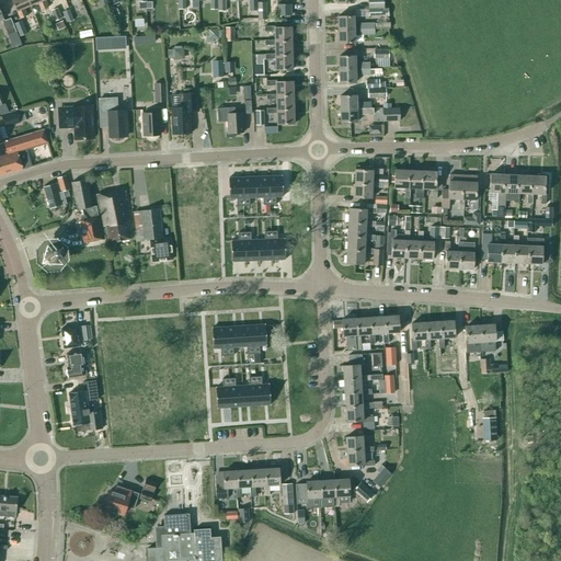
[(24,8),(31,6),(27,0),(12,0),(16,11),(18,11),(21,19),(22,18),(27,16),(24,8)]
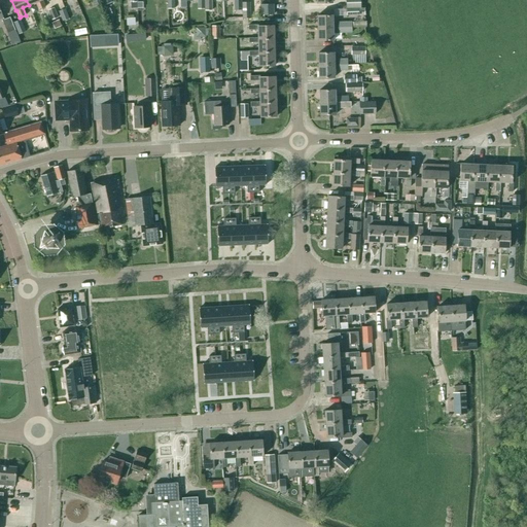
[(26,0),(29,5),(36,2),(39,9),(45,7),(42,0),(26,0)]
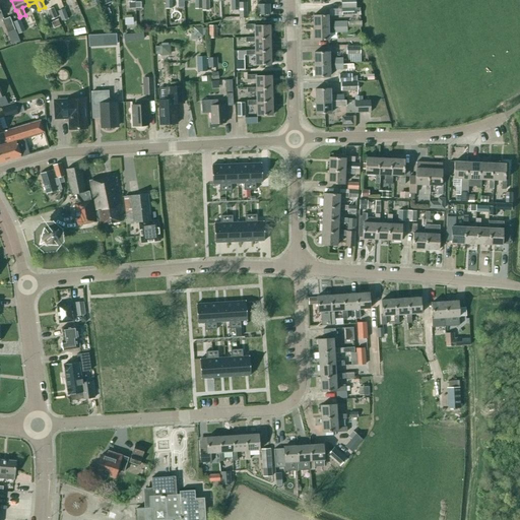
[(239,9),(238,0),(230,0),(231,10),(239,9)]
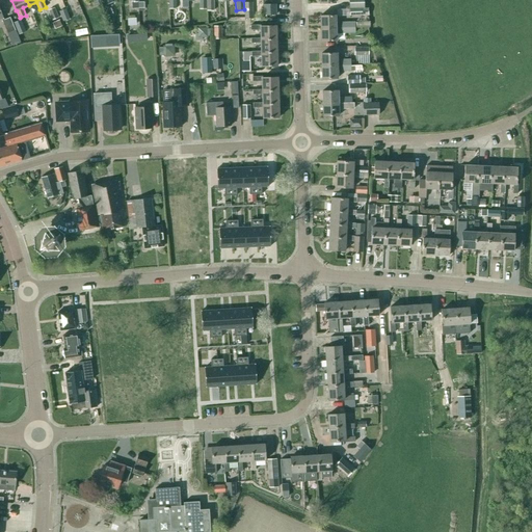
[(253,18),(253,2),(244,2),(244,18),(253,18)]
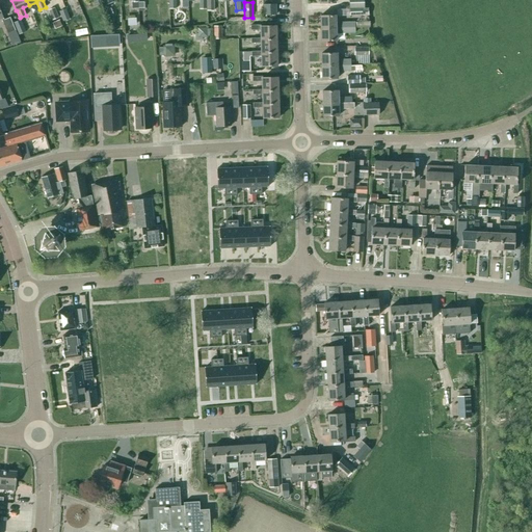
[(275,15),(275,4),(263,4),(263,15),(275,15)]
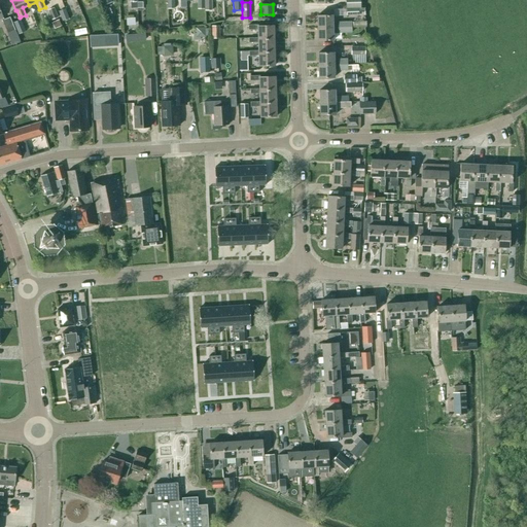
[(47,10),(51,20),(58,16),(54,7),(47,10)]
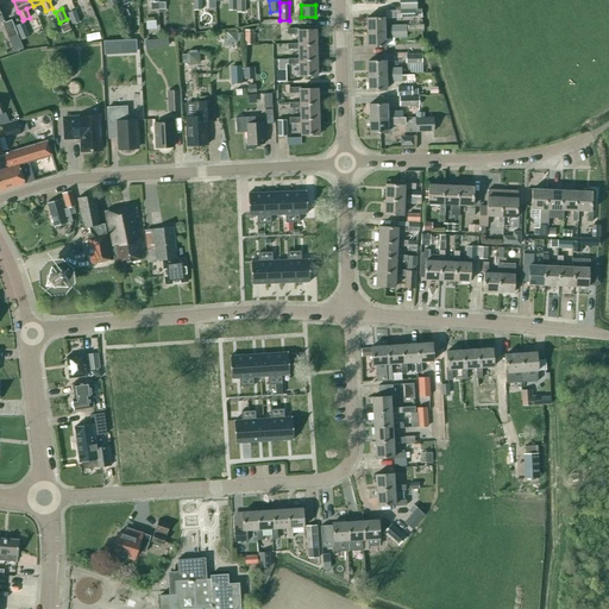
[(80,22),(75,10),(68,13),(71,24),(80,22)]
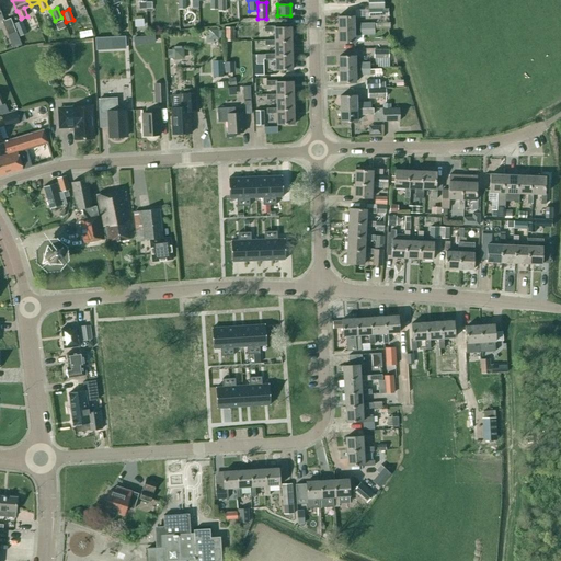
[(338,30),(374,29),(374,23),(354,24),(354,16),(338,16),(338,30)]
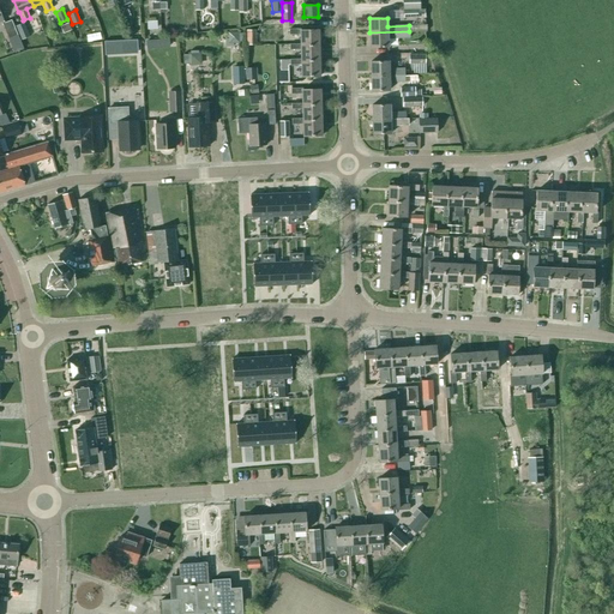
[(2,23),(10,38),(18,35),(11,19),(2,23)]
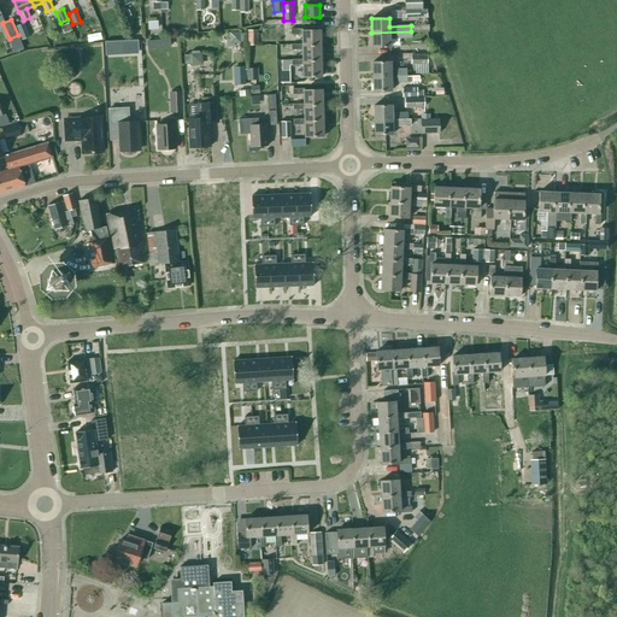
[(30,36),(24,23),(16,25),(22,40),(30,36)]
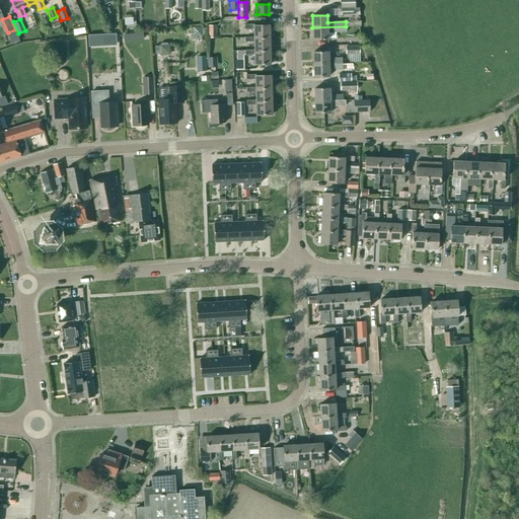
[(54,28),(61,25),(58,19),(51,22),(54,28)]
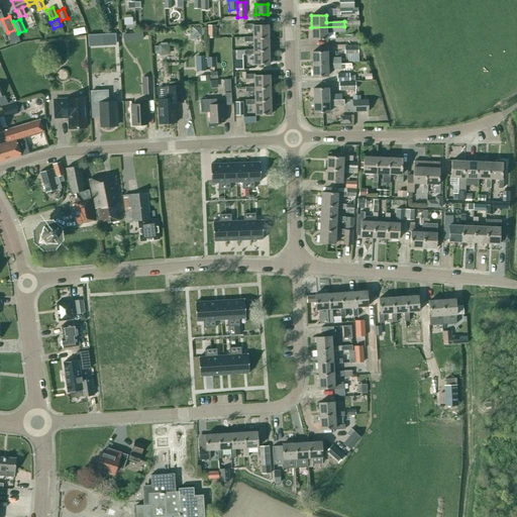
[(252,28),(252,37),(252,38),(269,38),(268,25),(253,25),(253,24),(243,24),(243,29),(252,28)]
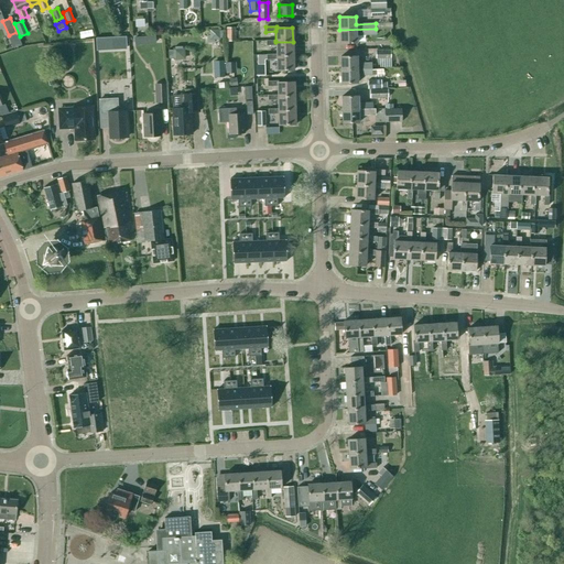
[(376,34),(376,29),(339,30),(339,43),(356,43),(356,35),(376,34)]
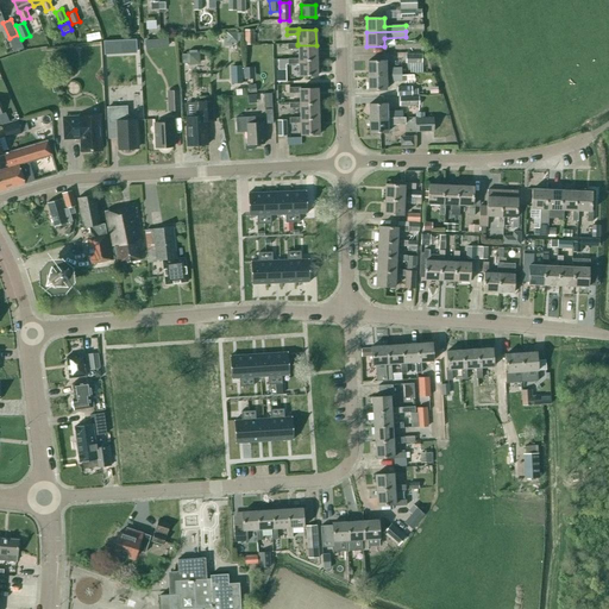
[(224,38),(224,45),(231,45),(231,42),(237,42),(239,42),(239,33),(237,33),(237,32),(227,32),(227,38),(224,38)]
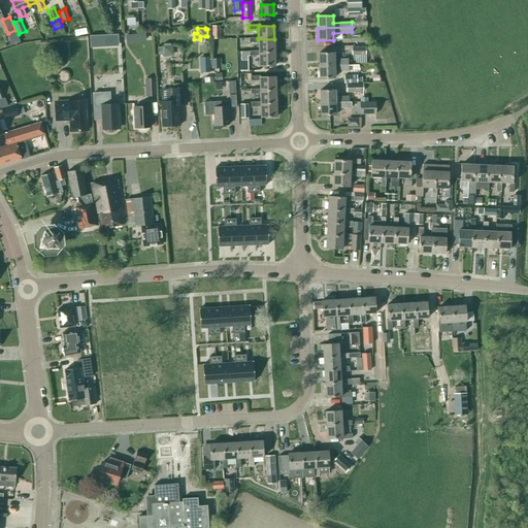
[(274,39),(258,39),(258,38),(250,38),(250,42),(259,42),(259,51),(259,53),(274,52),(274,39)]
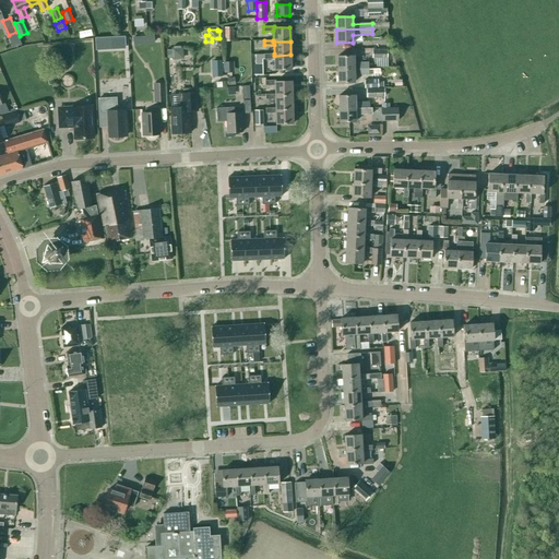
[(173,58),(182,58),(181,49),(173,49),(173,58)]
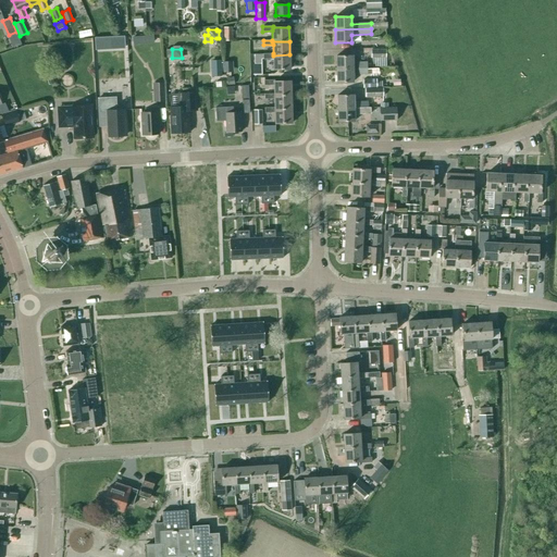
[(291,69),(289,54),(273,56),(273,53),(255,53),(255,64),(261,63),(261,59),(273,59),(273,70),(291,69)]
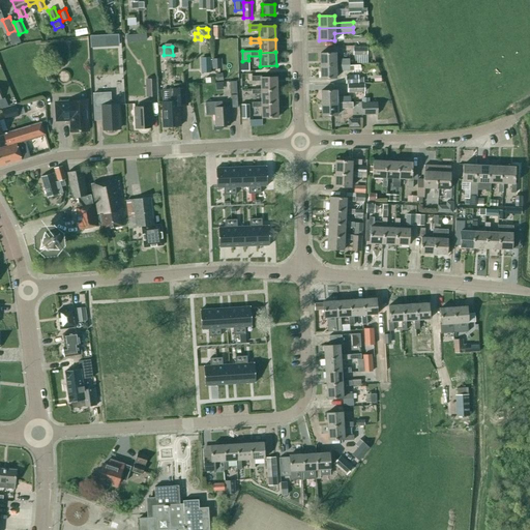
[(320,53),(320,65),(349,65),(349,59),(335,59),(335,53),(320,53)]
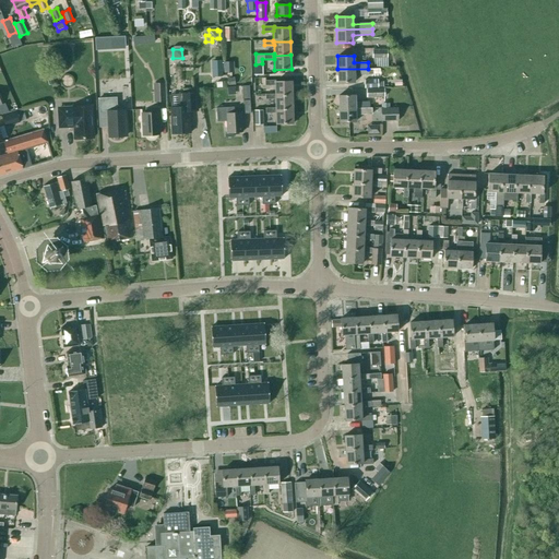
[(214,76),(223,76),(222,60),(213,61),(214,76)]
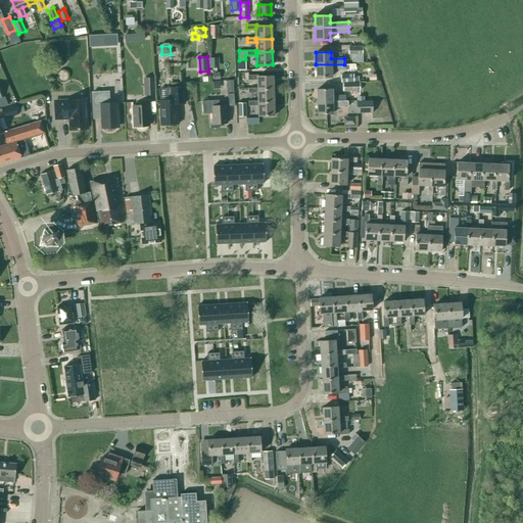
[(344,69),(344,64),(316,64),(317,77),(331,77),(331,69),(344,69)]
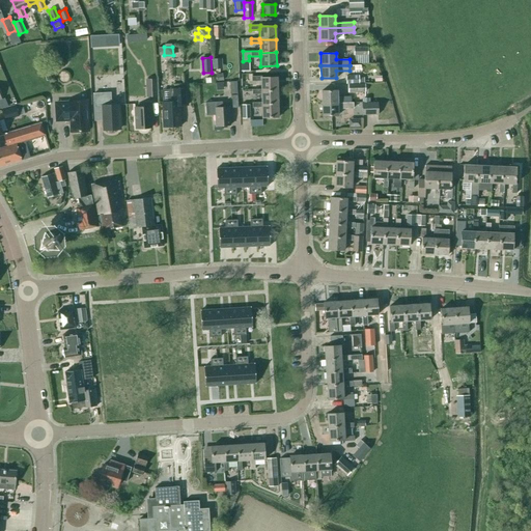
[(261,81),(261,89),(261,90),(277,90),(277,77),(261,78),(261,76),(252,76),(252,81),(261,81)]
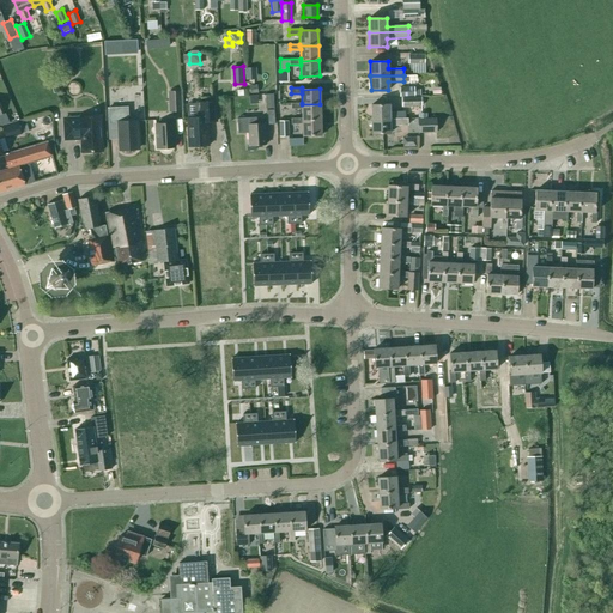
[(181,91),(168,91),(169,111),(182,111),(181,91)]
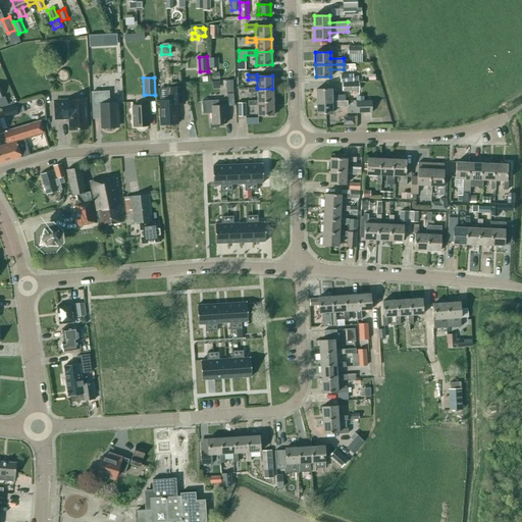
[(343,83),(343,91),(359,90),(359,82),(343,83)]
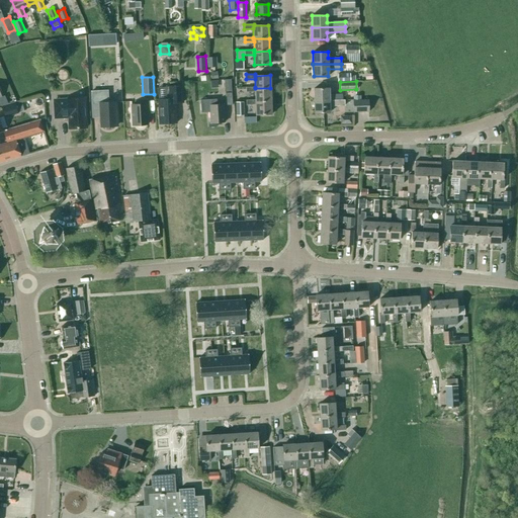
[(160,123),(176,122),(175,102),(183,102),(182,86),(166,87),(158,88),(159,99),(158,99),(160,123)]
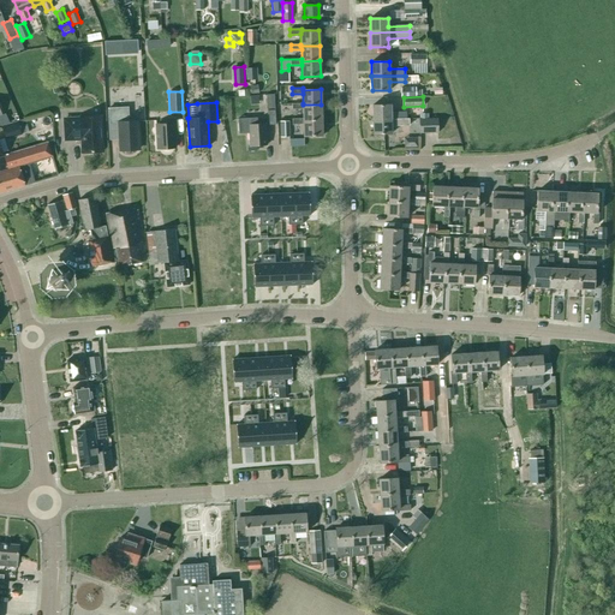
[(303,109),(303,119),(303,120),(322,120),(321,105),(303,105),(303,103),(292,103),(292,109),(303,109)]
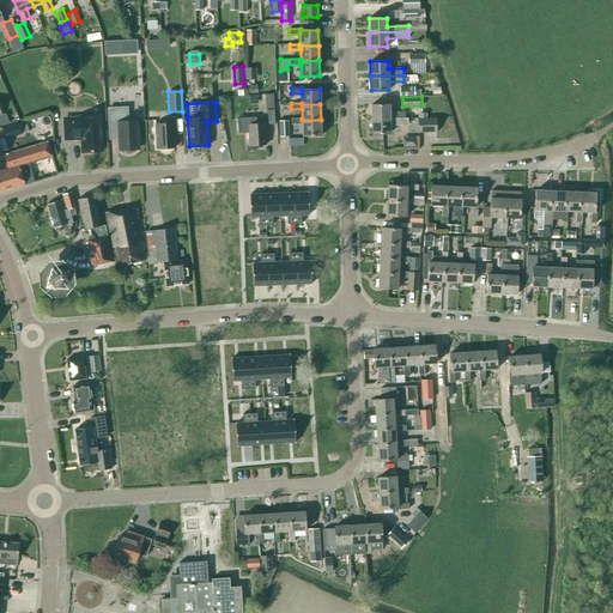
[(406,111),(389,113),(389,104),(371,104),(371,120),(406,119),(406,111)]
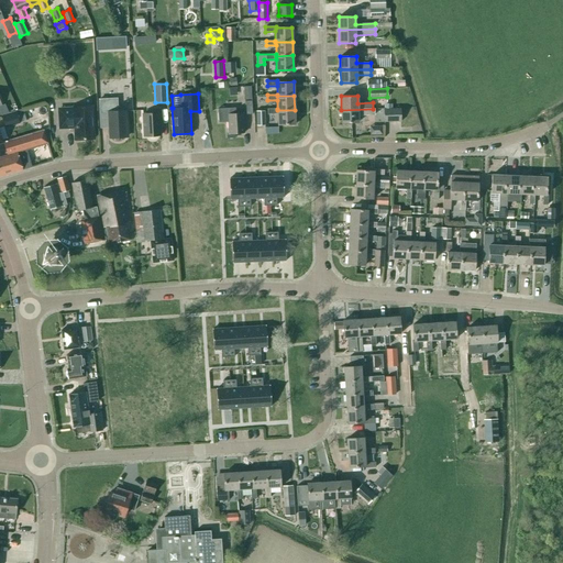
[(127,127),(125,111),(118,111),(117,98),(99,99),(100,124),(109,123),(110,138),(127,138),(125,127),(127,127)]
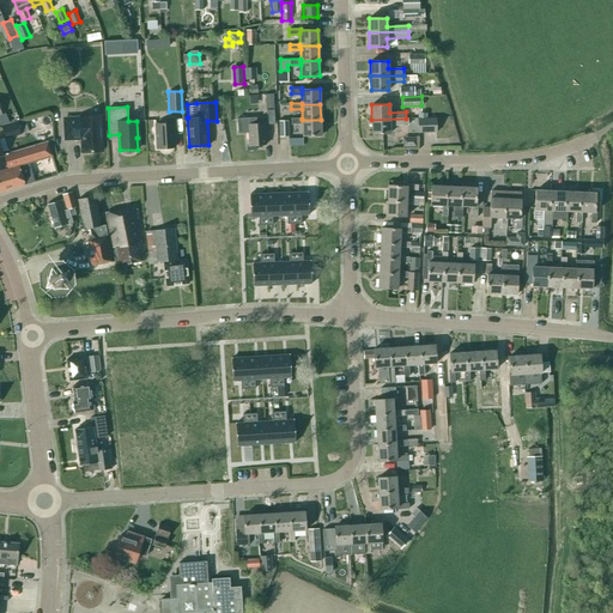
[(82,139),(83,152),(102,151),(99,115),(80,116),(80,117),(64,119),(65,139),(82,139)]
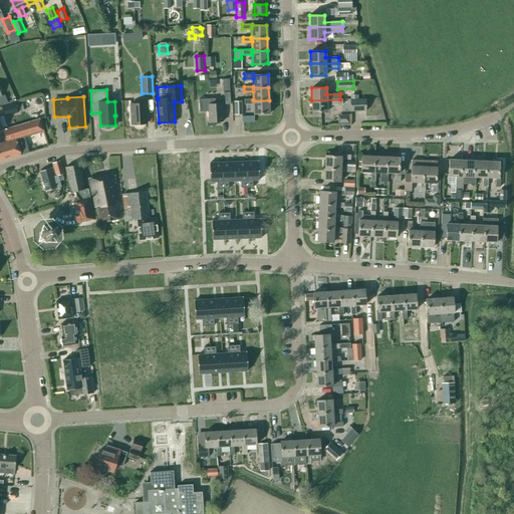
[(253,100),(253,99),(245,99),(245,103),(253,103),(254,113),(269,113),(269,100),(253,100)]
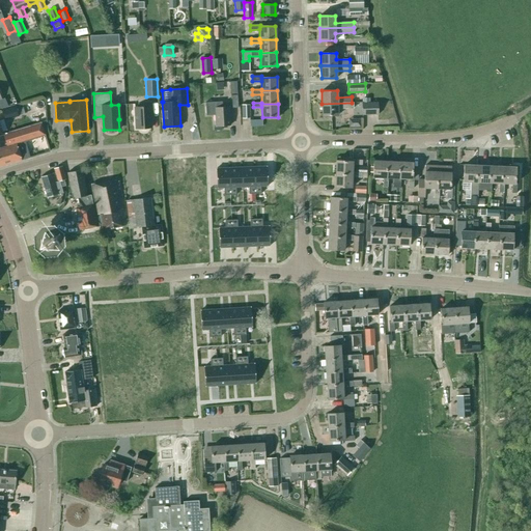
[(352,103),(322,104),(323,116),(338,115),(337,109),(354,108),(353,103),(352,103)]
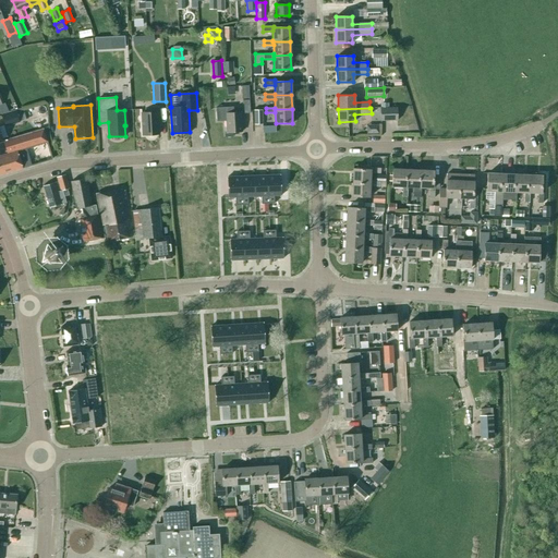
[(397,120),(397,108),(380,108),(380,121),(397,120)]
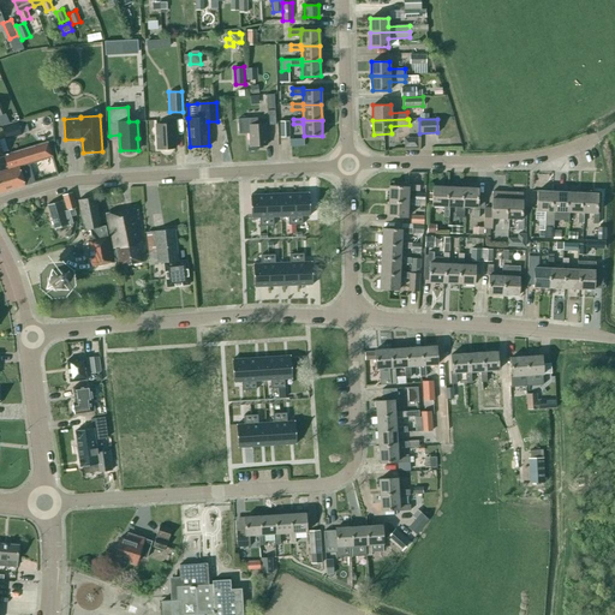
[(280,121),(280,137),(290,137),(290,121),(280,121)]
